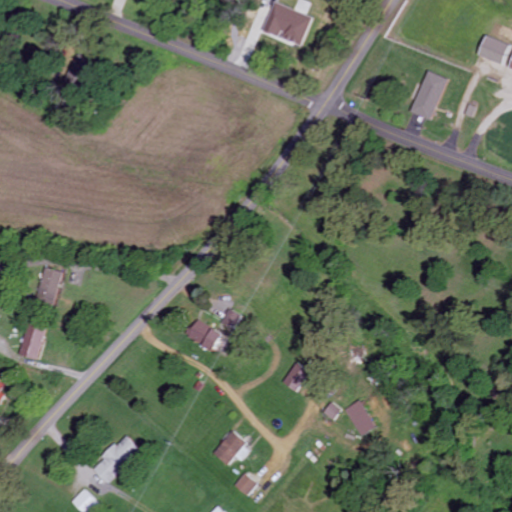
[(316,19),(278,3),(266,32),(304,48),(316,19)]
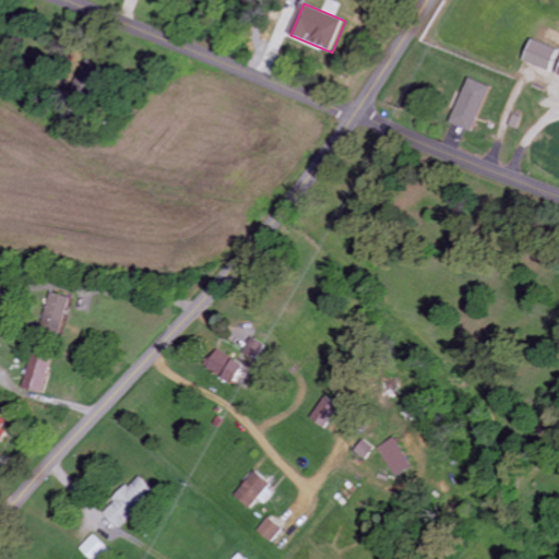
[(558,51),(533,40),(524,61),(550,72),(558,51)]
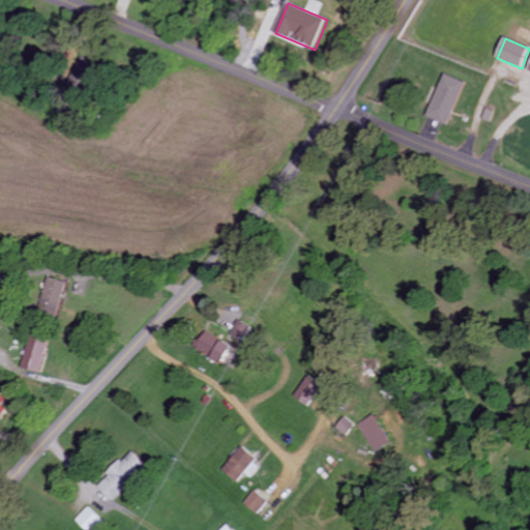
[(427,118),(447,127),(466,84),(445,76),(427,118)]
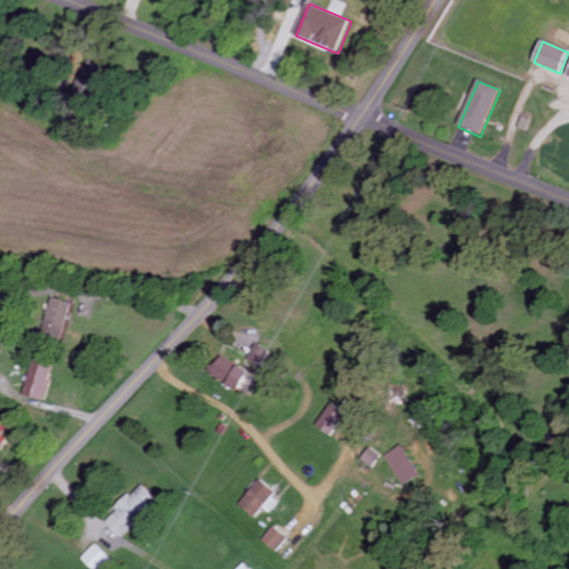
[(70,303),(50,299),(42,337),(62,341),(70,303)]
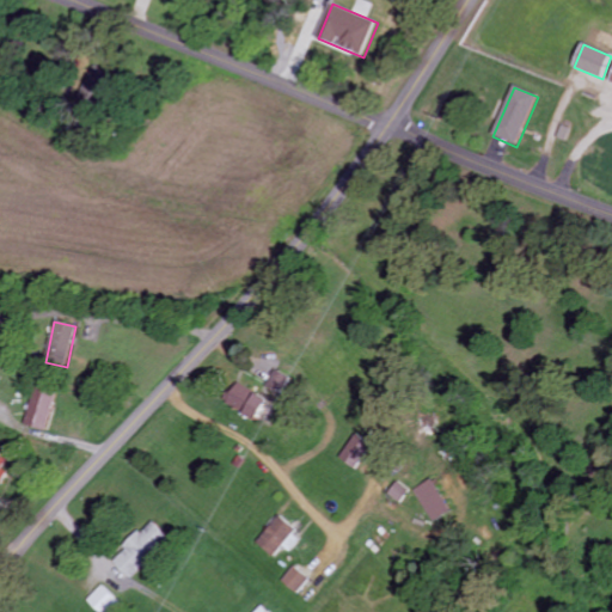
[(226,407),(257,422),(268,399),(236,385),(226,407)]
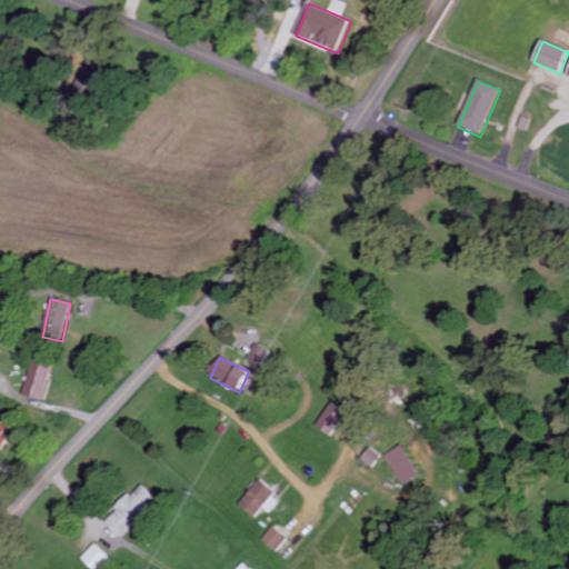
[(22,396),(42,402),(53,367),(32,361),(22,396)]
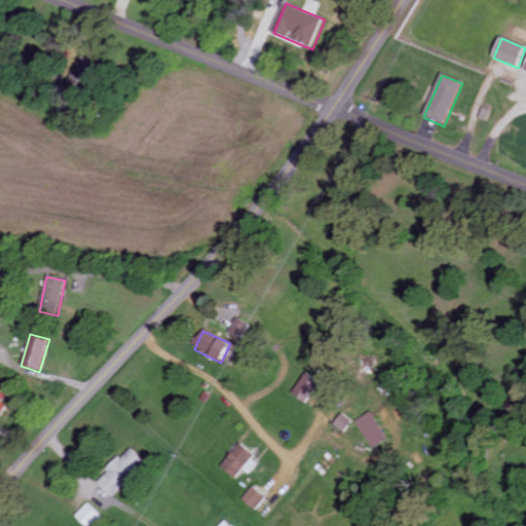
[(292,396),(305,405),(320,384),(306,375),(292,396)]
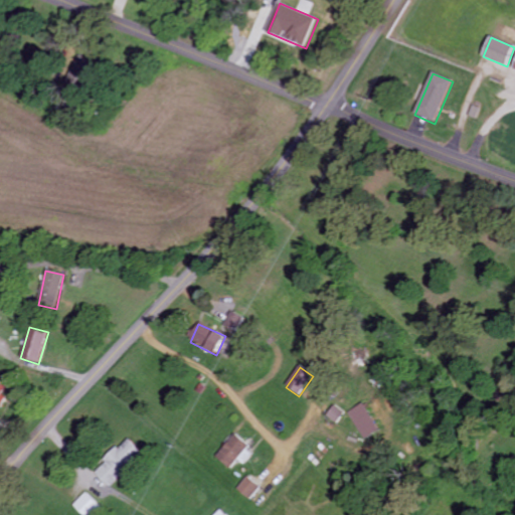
[(0,407),(1,408),(8,387),(0,383),(0,407)]
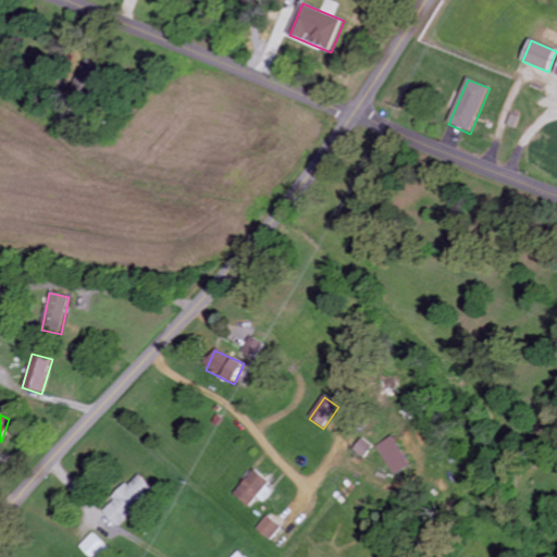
[(395,477),(410,467),(393,438),(378,447),(395,477)]
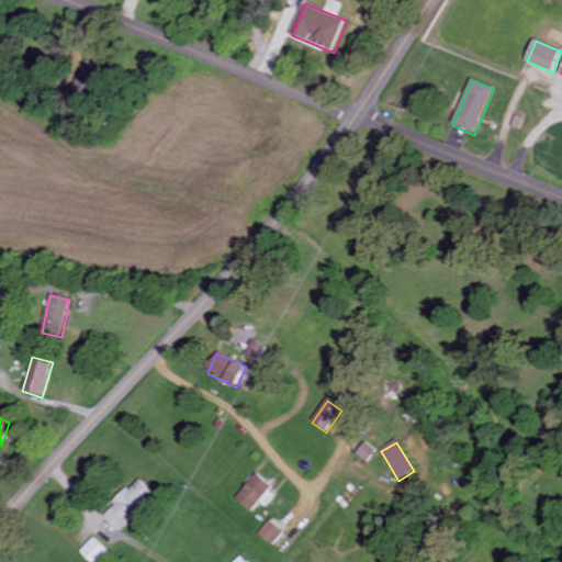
[(358,456),(369,463),(377,452),(366,444),(358,456)]
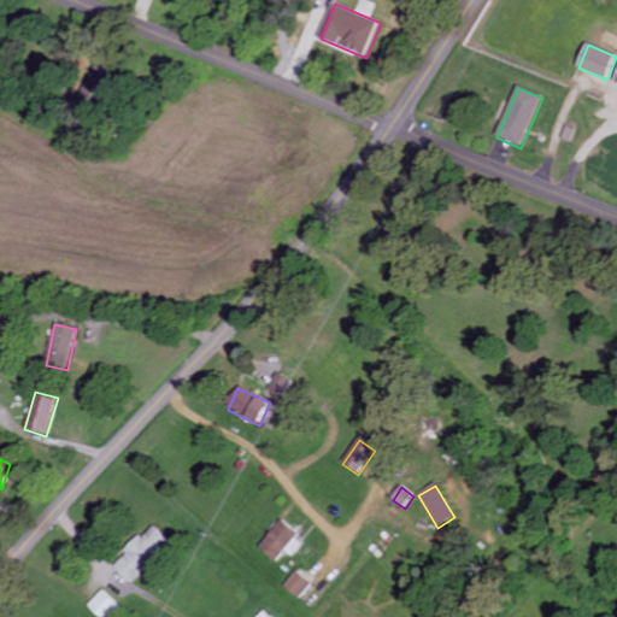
[(275,563),(285,552),(292,558),(304,544),(281,523),(258,548),(275,563)]
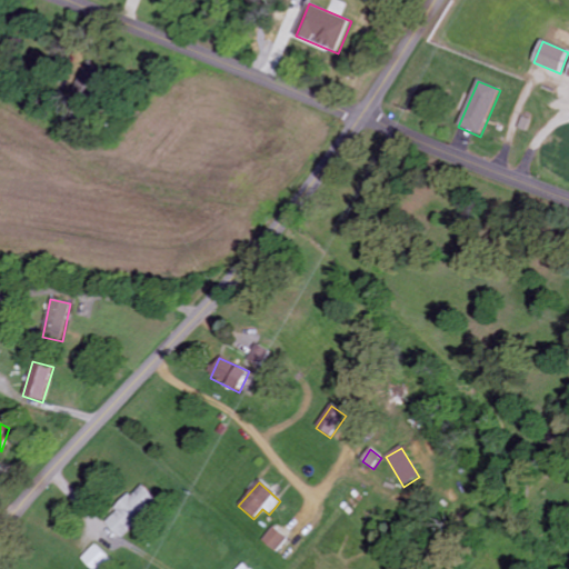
[(121,541),(158,502),(141,487),(131,498),(129,496),(103,523),(121,541)]
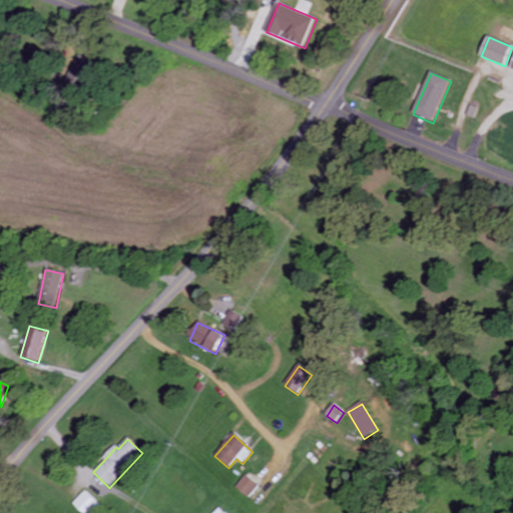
[(235,489),(249,499),(259,486),(245,476),(235,489)]
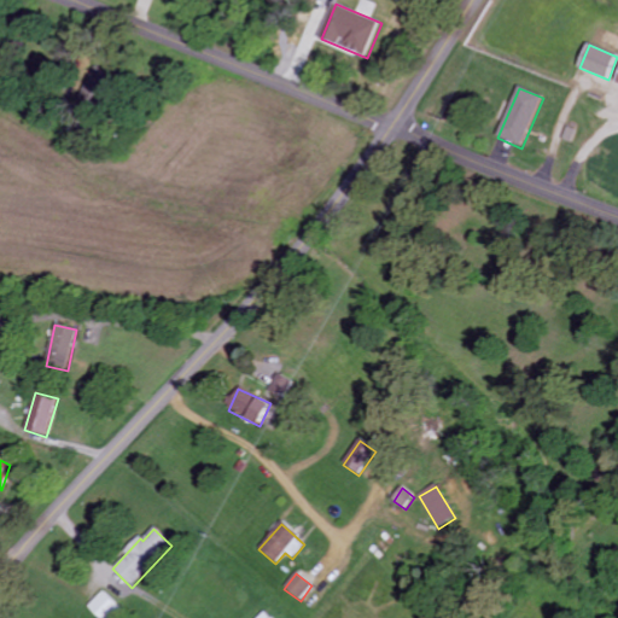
[(98,617),(110,617),(120,608),(103,593),(88,608),(98,617)]
